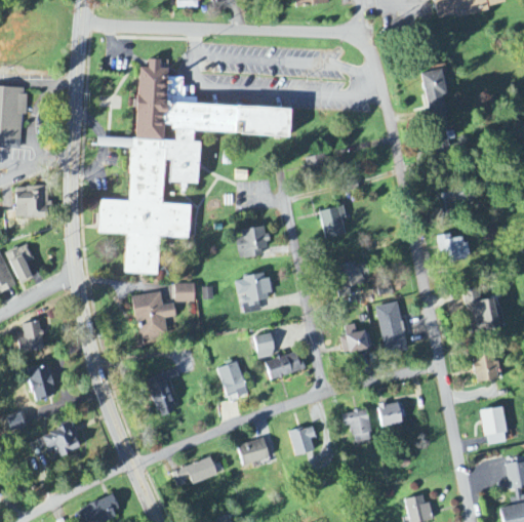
[(433,0),(437,21),(488,9),(487,5),(504,2),(502,0),(433,0)]
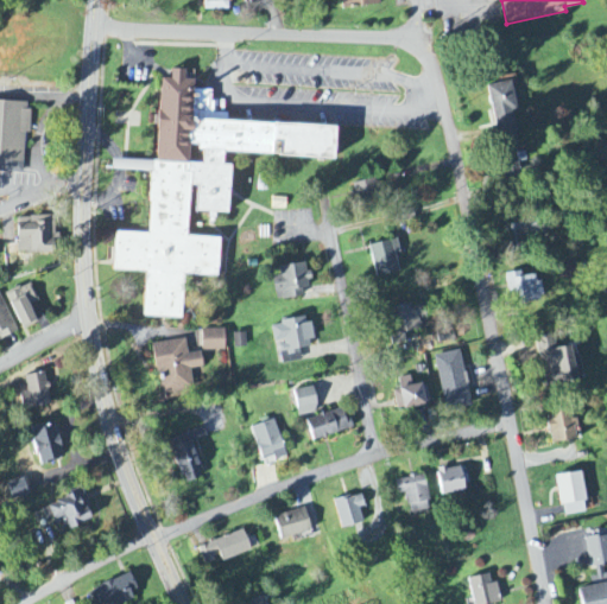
[(229,151),(334,157),(335,124),(234,119),(202,90),(201,89),(185,76),(185,68),(171,67),(171,76),(160,76),(157,159),(138,158),(137,169),(152,169),(149,231),(115,229),(113,268),(146,271),(144,315),(183,317),(185,273),(219,275),(221,235),(188,234),(190,184),(197,184),(196,203),(212,217),(219,210),(227,211),(229,151)]
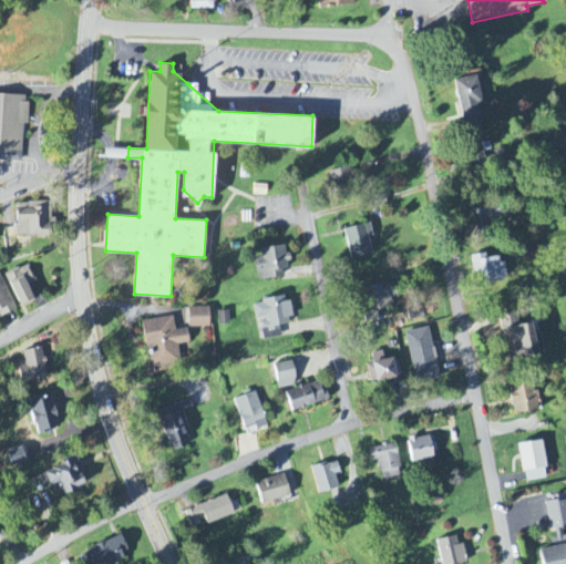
[(477,101),(483,100),(477,73),(454,78),(465,126),(483,123),(477,101)]
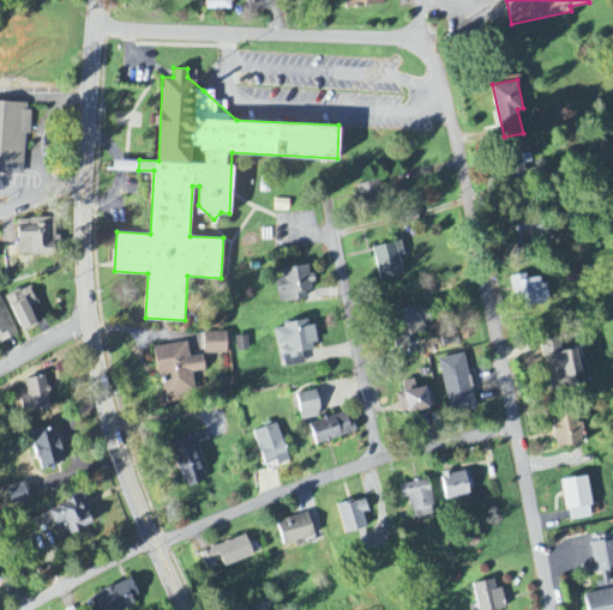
[(0,170),(24,173),(26,131),(30,132),(31,101),(0,98),(0,159),(0,163),(0,170)]
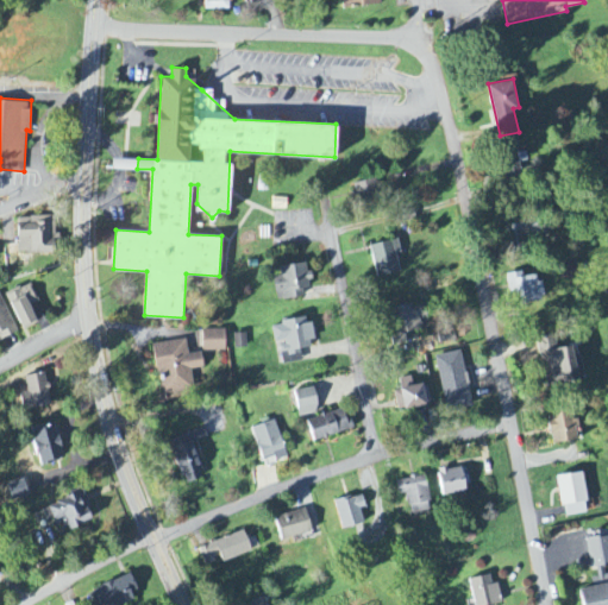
[(502,151),(506,176),(522,174),(521,161),(527,159),(526,147),(502,151)]
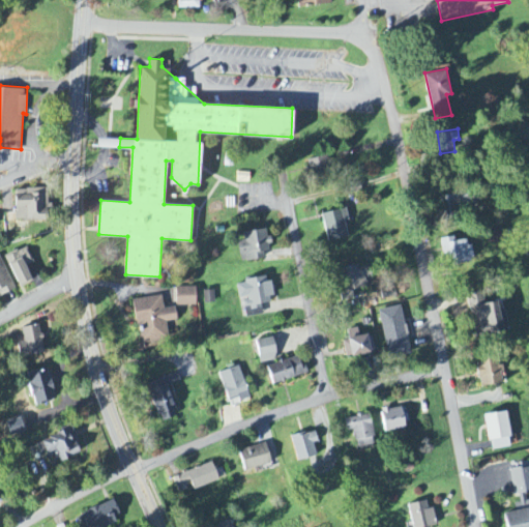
[(307,157),(310,170),(328,167),(326,154),(307,157)]
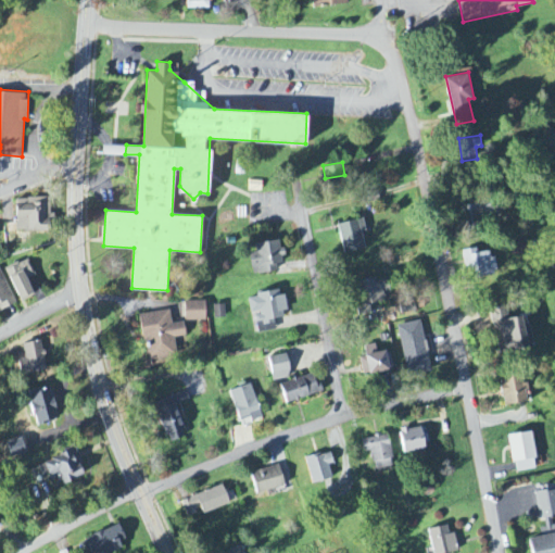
[(17,229),(55,228),(55,211),(50,211),(50,196),(16,197),(17,229)]
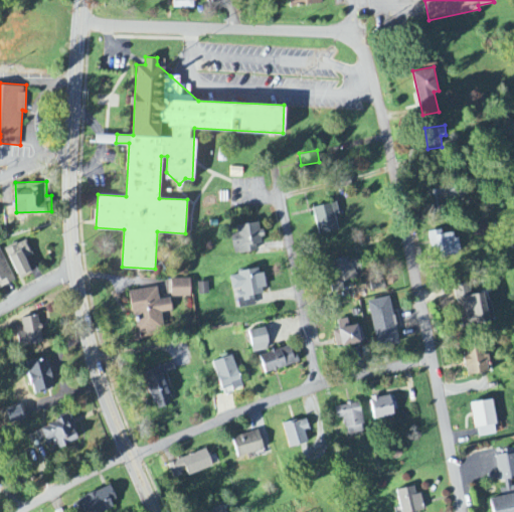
[(313,206),(320,232),(339,228),(335,213),(339,212),(336,200),(313,206)]
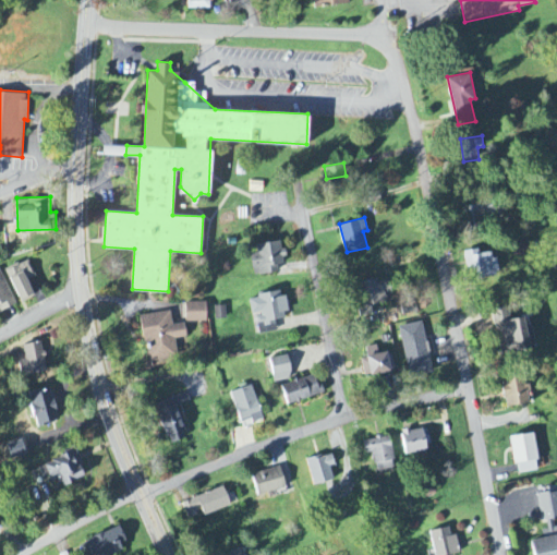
[(532,250),(528,237),(513,242),(518,254),(532,250)]
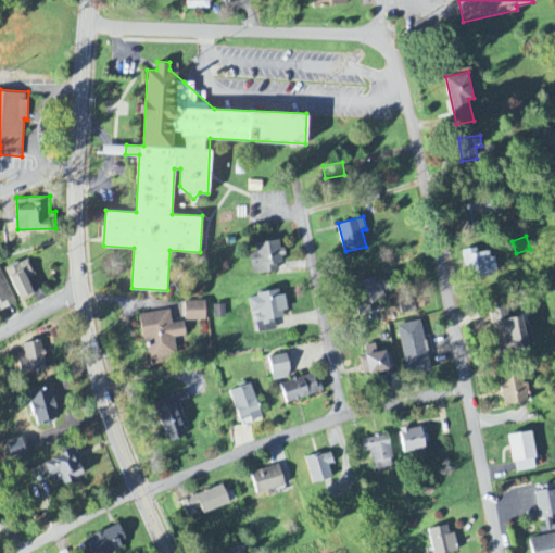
[(255,241),(256,250),(250,251),(253,273),(277,269),(276,262),(284,261),(281,239),(255,241)]
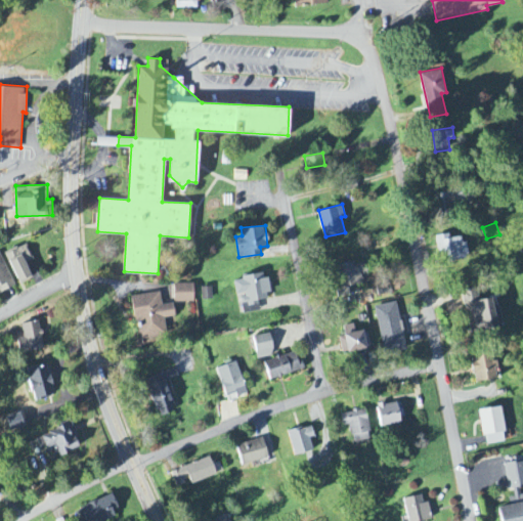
[(465,234),(450,236),(450,232),(436,234),(438,251),(444,251),(445,260),(467,257),(465,234)]
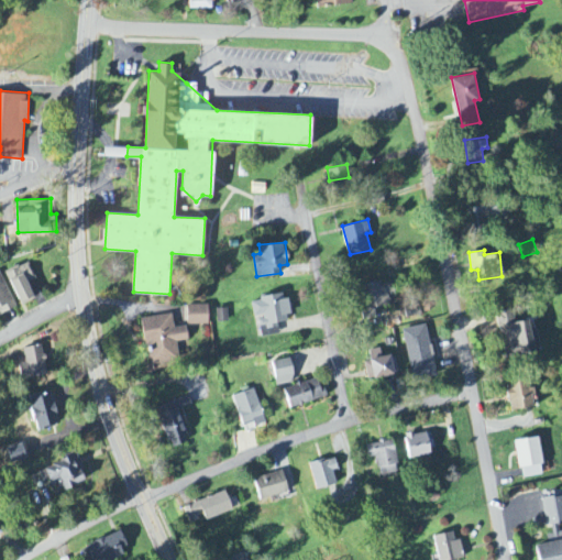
[(6,270),(20,304),(34,297),(28,281),(36,277),(29,260),(6,270)]
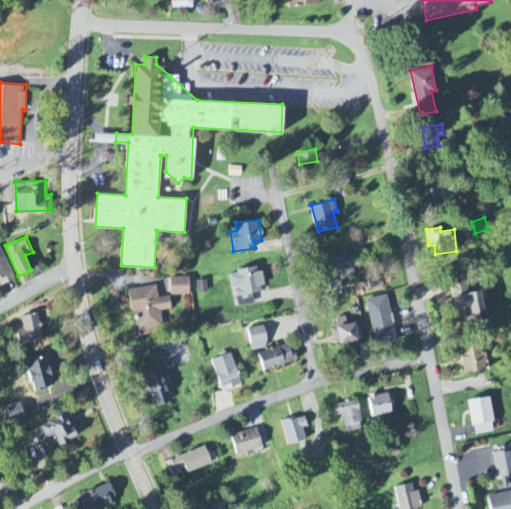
[(0,284),(15,279),(2,247),(0,248),(0,284)]
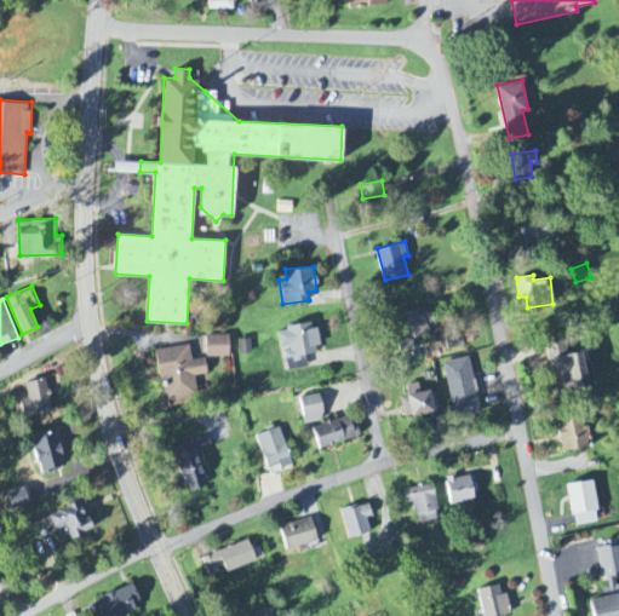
[(430,334),(429,321),(435,320),(434,309),(399,311),(401,346),(414,346),(413,335),(430,334)]
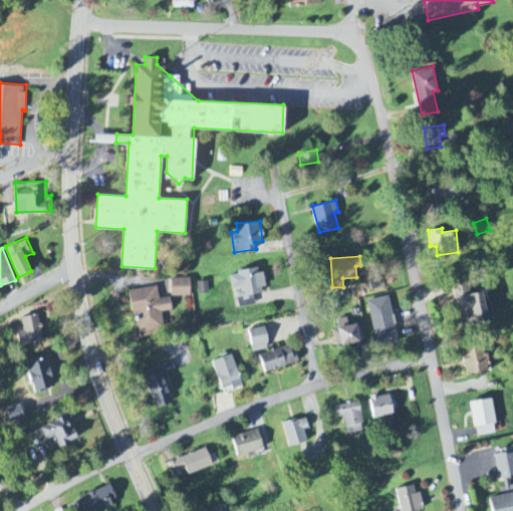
[(232,289),(236,288),(239,306),(256,303),(254,293),(265,291),(261,267),(230,272),(232,289)]
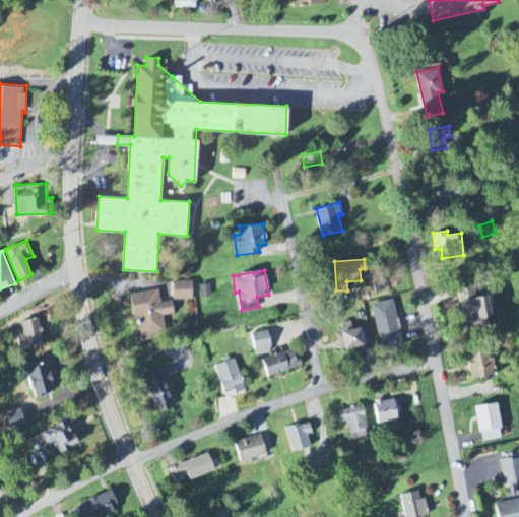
[(192,279),(174,280),(174,298),(193,298),(192,279)]
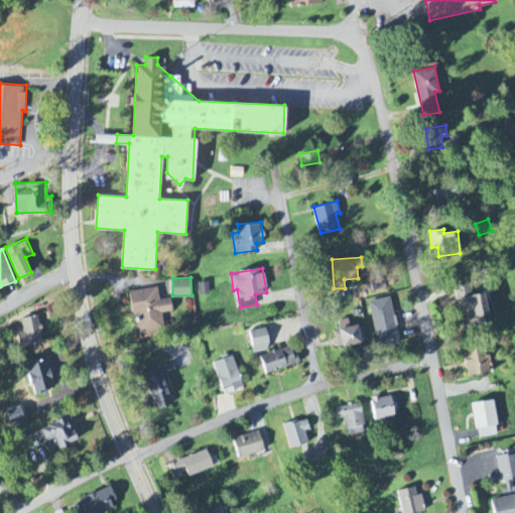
[(200,281),(200,294),(210,294),(209,281),(200,281)]
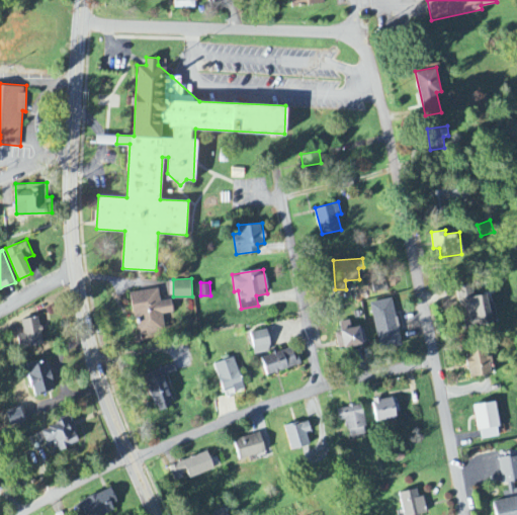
[(459,284),(463,324),(496,320),(494,301),(487,302),(486,292),(474,294),(472,283),(459,284)]
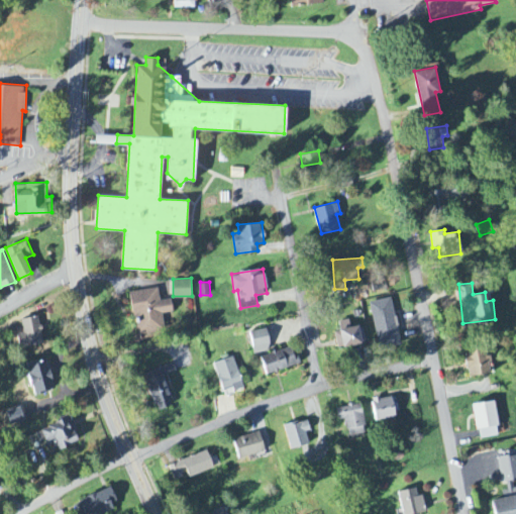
[(131,290),(137,332),(165,329),(163,312),(173,311),(171,298),(161,299),(159,287),(131,290)]
